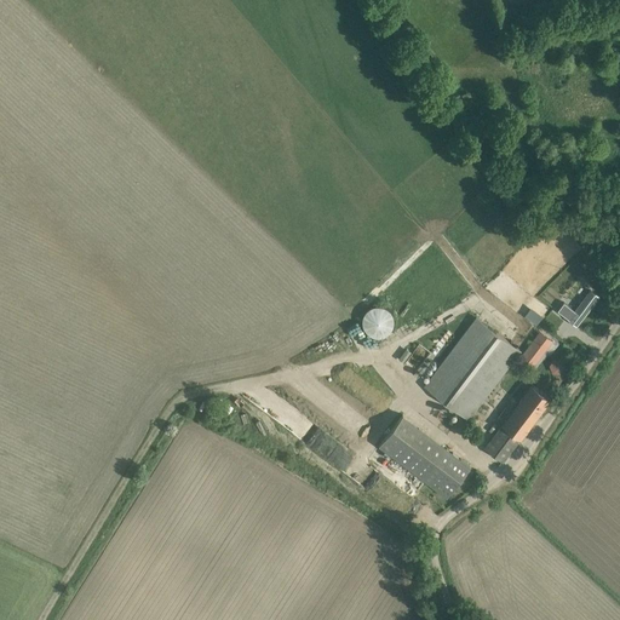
[(601,296),(590,288),(574,310),(564,302),(557,310),(568,319),(567,320),(577,327),(601,296)]
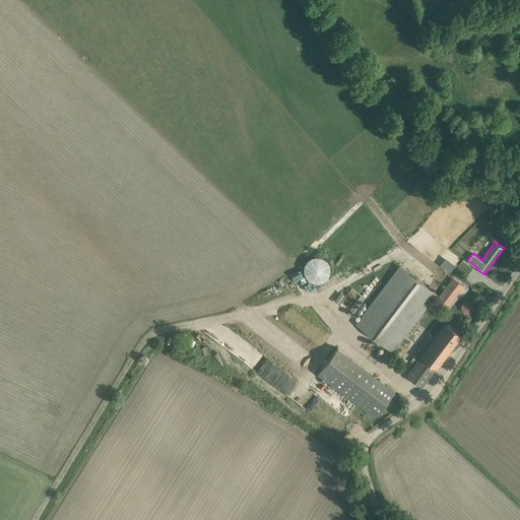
[(325,258),(321,256),(317,255),(312,256),(308,258),(306,262),(304,266),(304,270),(305,274),(307,278),(311,280),(315,282),(319,282),(323,281),(326,278),(329,275),(330,270),(330,266),(328,261),(325,258)]
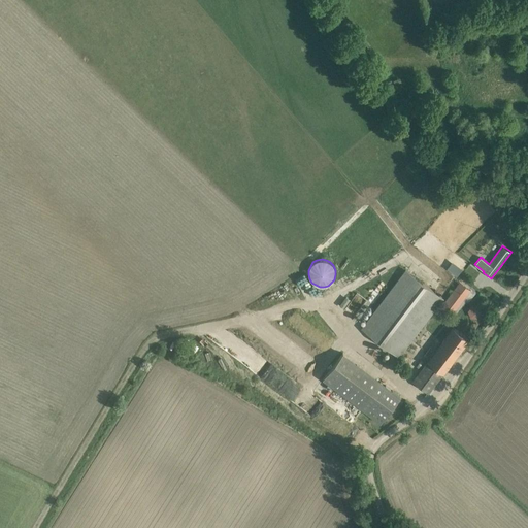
[(442,298),(405,270),(361,328),(399,357),(442,298)]
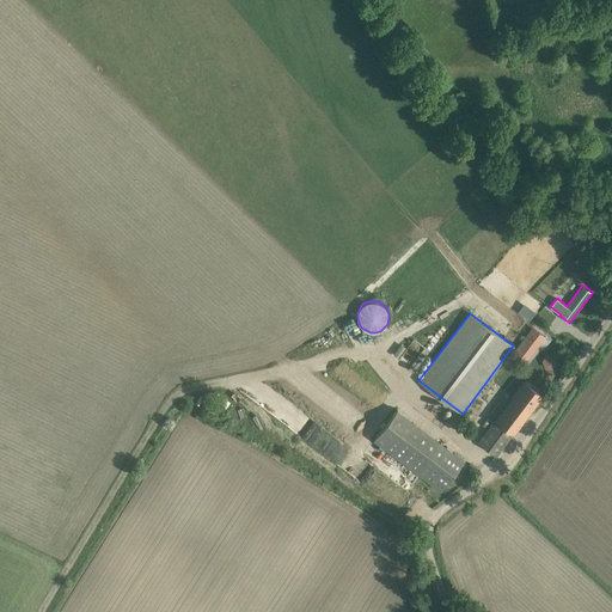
[(531,325),(515,349),(528,357),(544,335),(531,325)]
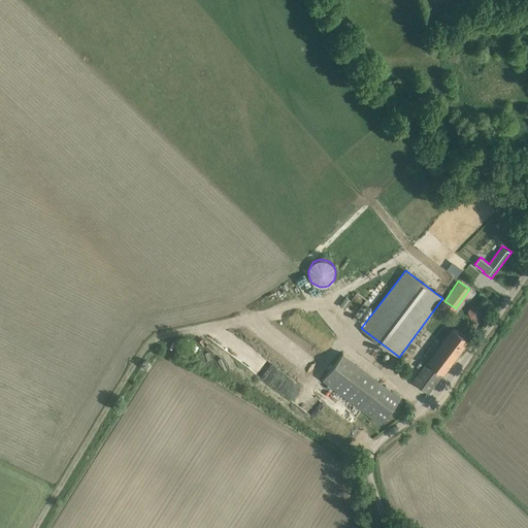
[(350,300),(345,298),(340,305),(352,315),(364,299),(356,293),(350,300)]
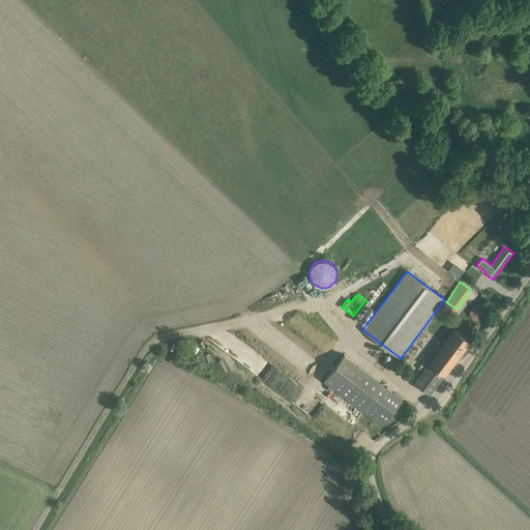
[(470,341),(462,334),(454,329),(443,344),(438,340),(425,356),(431,360),(414,383),(430,394),(470,341)]
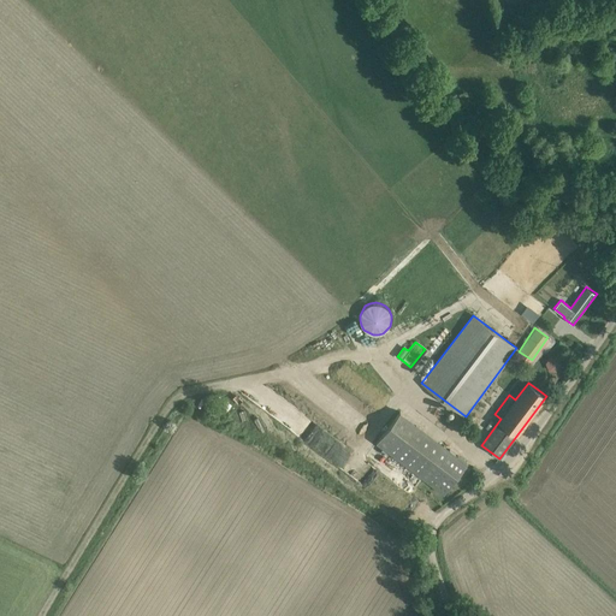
[(443,493),(467,462),(449,449),(426,480),(443,493)]
